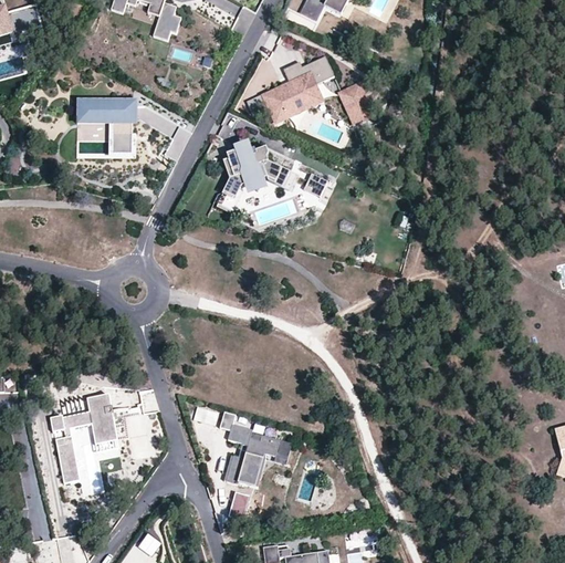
[(170,31),(175,33),(180,18),(173,14),(176,7),(164,2),(164,0),(113,0),(111,7),(123,11),(126,1),(135,4),(136,0),(142,0),(149,3),(147,11),(159,16),(153,34),(167,39),(170,31)]
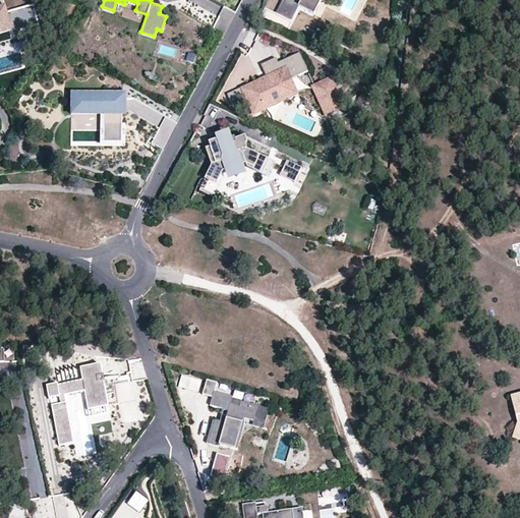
[(298,3),(291,0),(282,0),(277,10),(290,17),(298,3)]
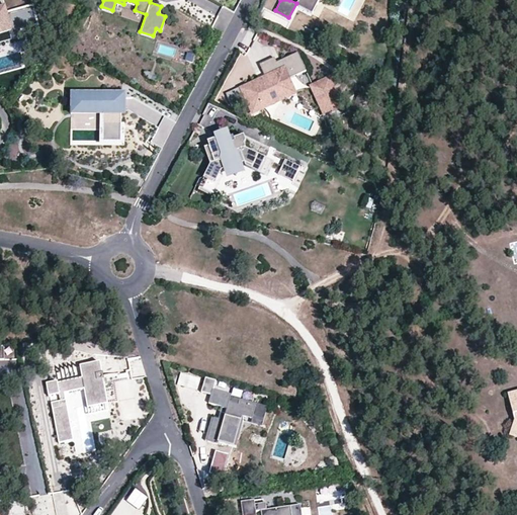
[(297,0),(296,3),(312,11),(317,0),(297,0)]
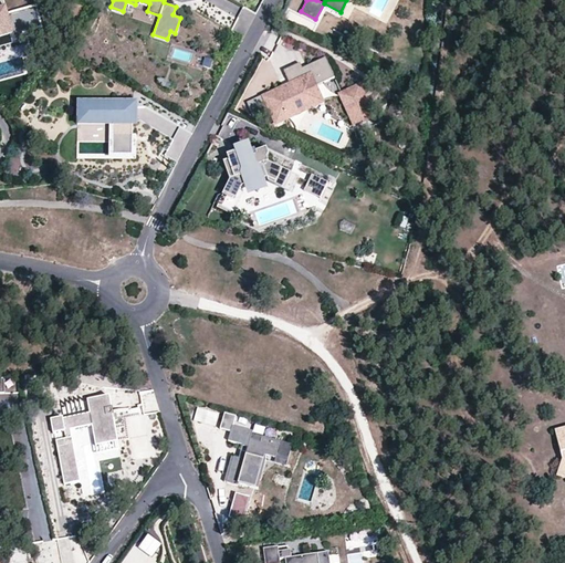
[(0,33),(12,30),(6,3),(0,4),(0,33)]
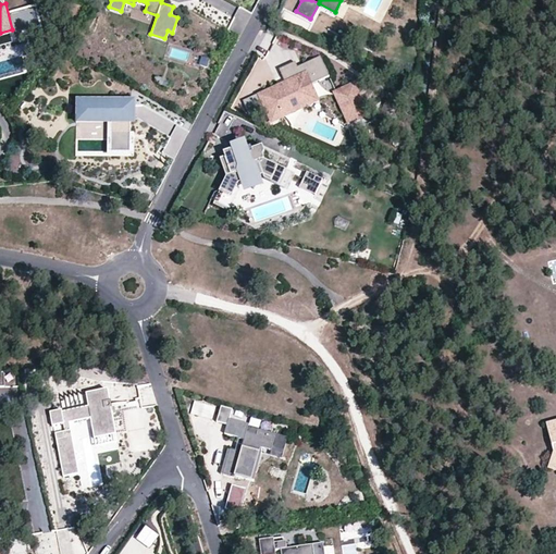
[(7,10),(12,29),(38,22),(33,3),(7,10)]
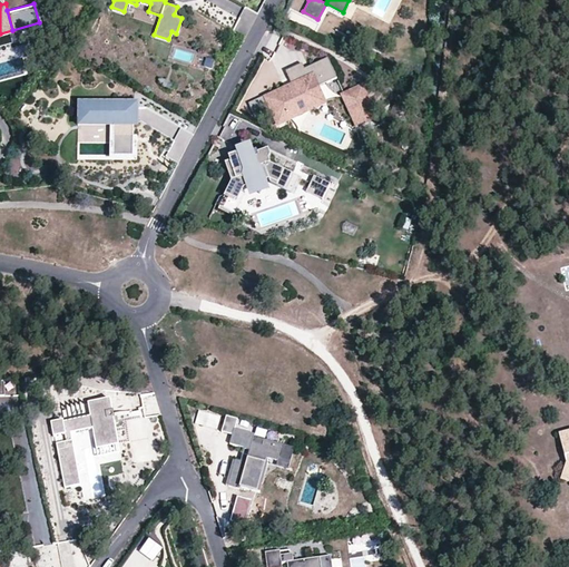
[(271,109),(276,123),(290,117),(287,114),(308,104),(311,107),(323,101),(315,86),(335,77),(326,57),(306,66),(308,70),(305,72),(301,62),(293,66),(284,70),(290,82),(264,95),(271,109)]
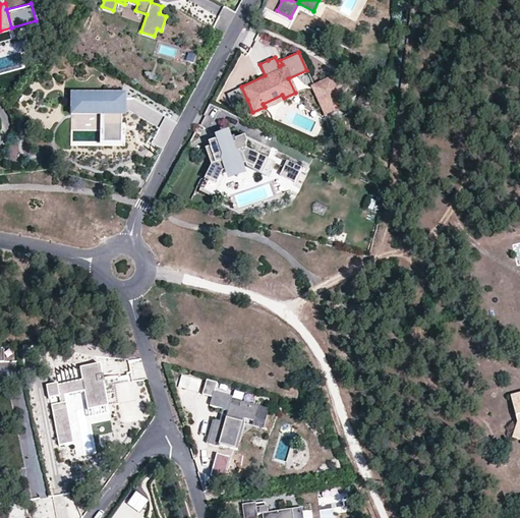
[(194,62),(196,56),(190,54),(188,60),(194,62)]
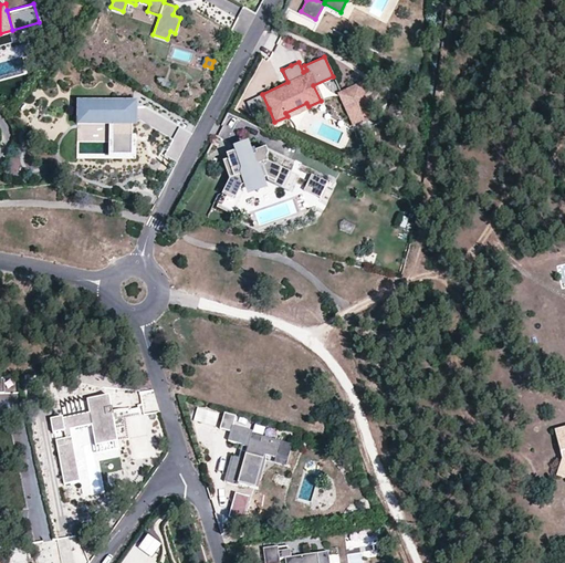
[(358,84),(341,92),(354,121),(373,113),(358,84)]
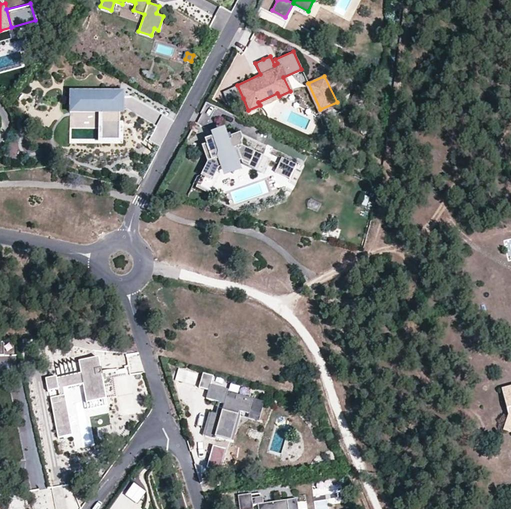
[(243,98),(237,85),(223,91),(229,104),(243,98)]
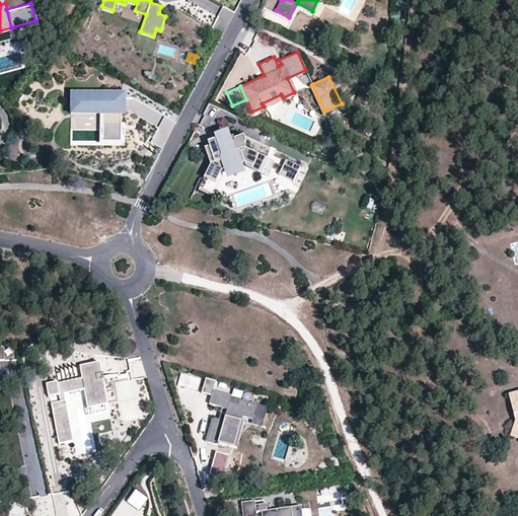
[(103,93),(71,92),(70,107),(103,108),(103,112),(102,140),(121,140),(121,123),(122,90),(103,90),(103,93)]
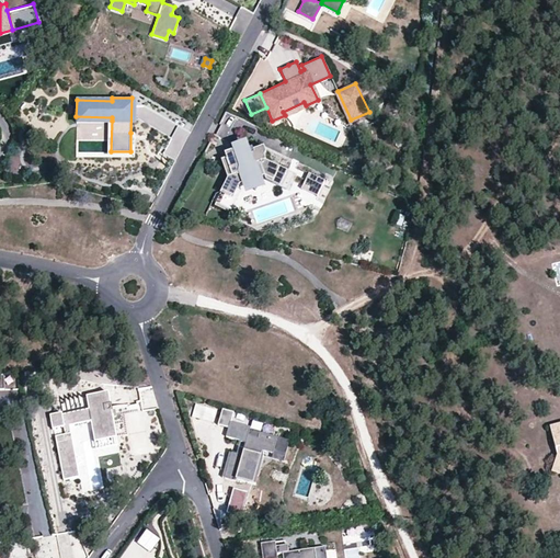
[(390,100),(383,106),(395,121),(402,115),(390,100)]
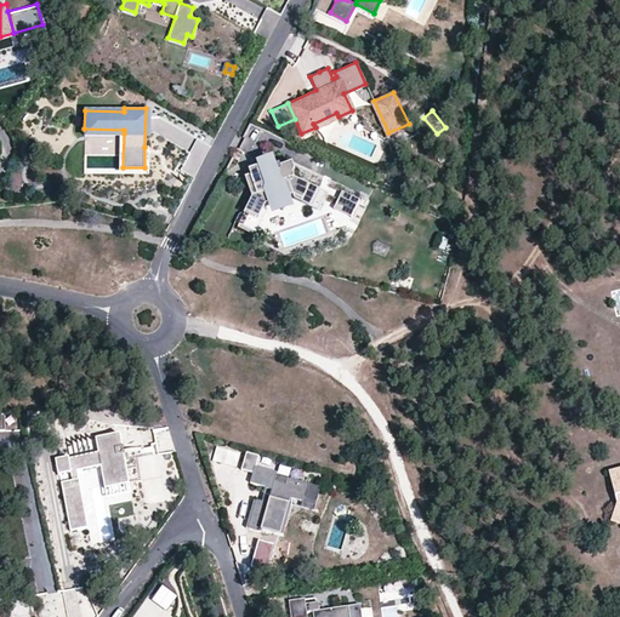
[(313,124),(316,127),(339,116),(336,113),(313,124)]
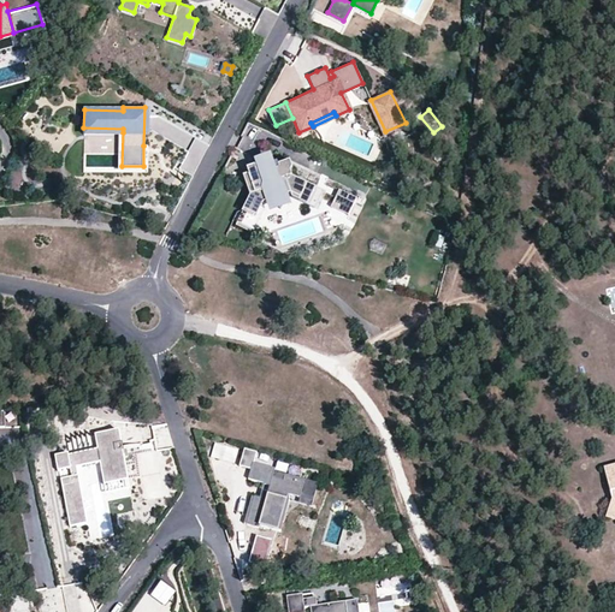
[(123,132),(119,132),(118,170),(147,170),(147,146),(143,146),(143,166),(122,166),(123,132)]
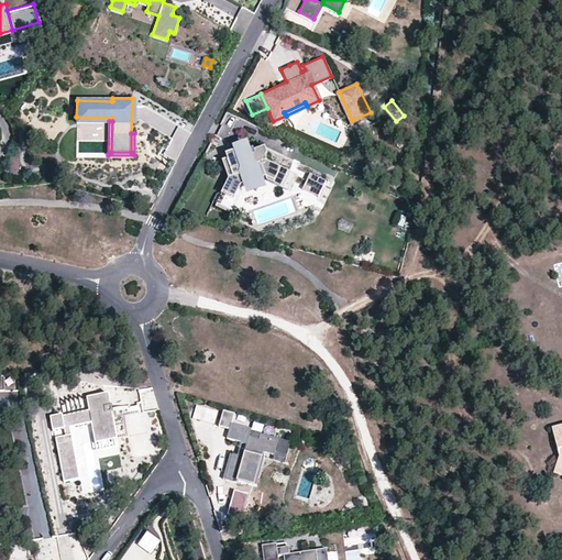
[(267,158),(263,149),(255,152),(253,146),(249,149),(235,142),(232,150),(226,152),(229,162),(223,163),(228,177),(222,189),(234,195),(240,184),(243,183),(255,188),(261,176),(266,175),(272,162),(267,158)]
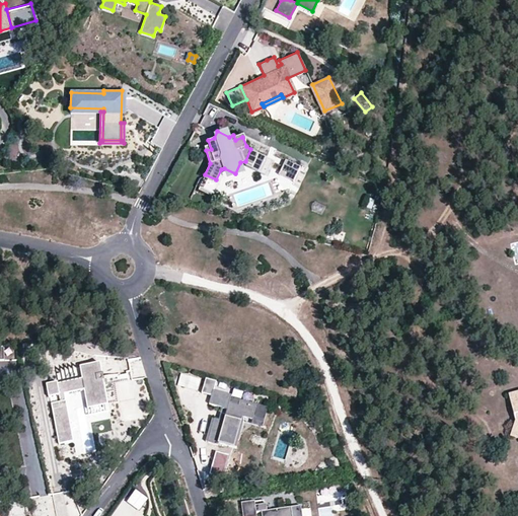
[(259,153),(250,149),(245,161),(252,165),(259,153)]
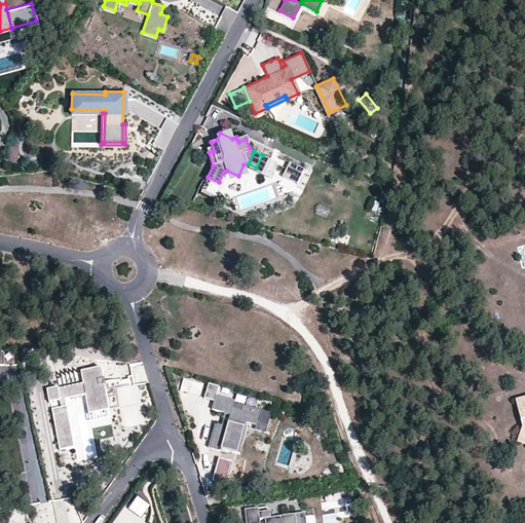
[(279,163),(262,155),(256,167),(255,170),(272,178),(279,163)]
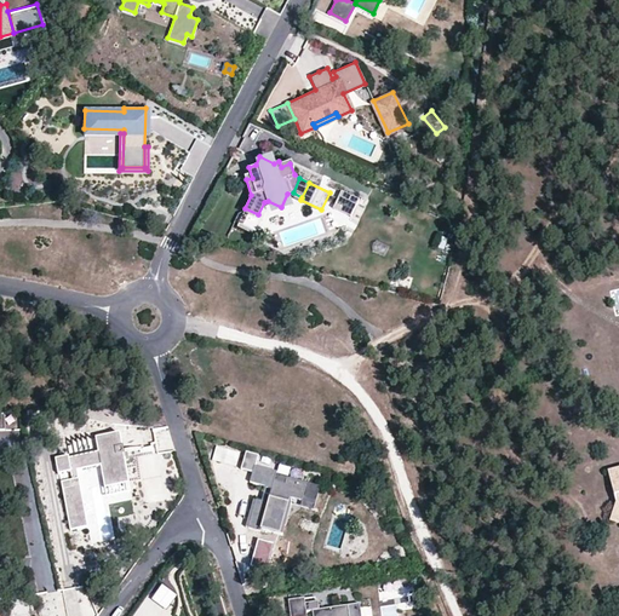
[(343,190),(336,206),(350,213),(359,197),(343,190)]
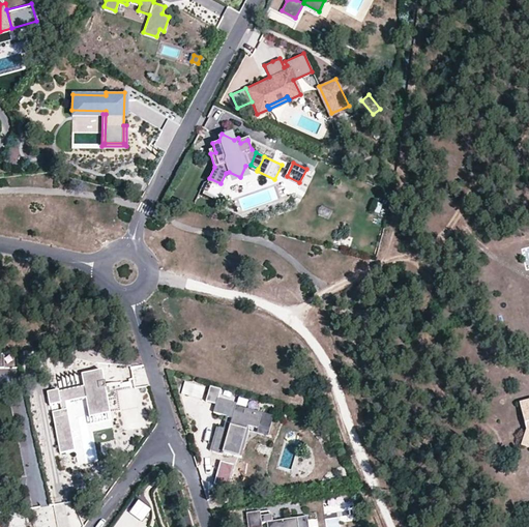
[(245,166),(240,177),(229,172),(233,182),(250,177),(245,166)]
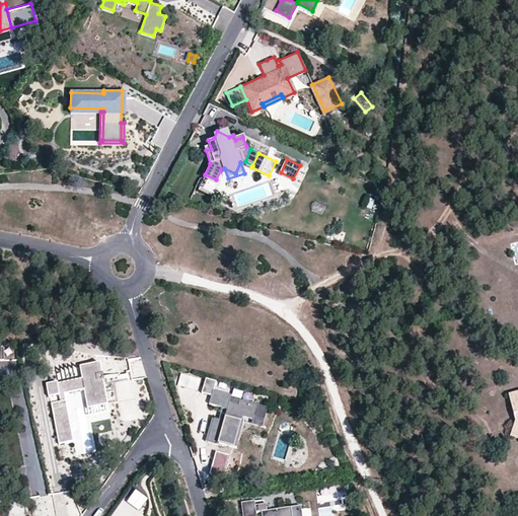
[(216,179),(205,174),(199,186),(214,193),(220,181),(216,179)]
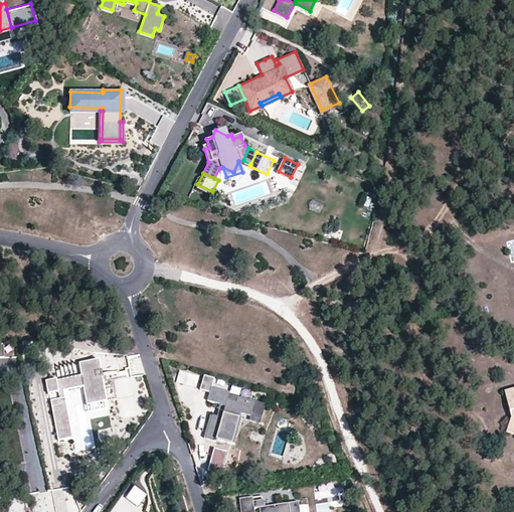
[(369,207),(373,198),(366,195),(362,204),(369,207)]
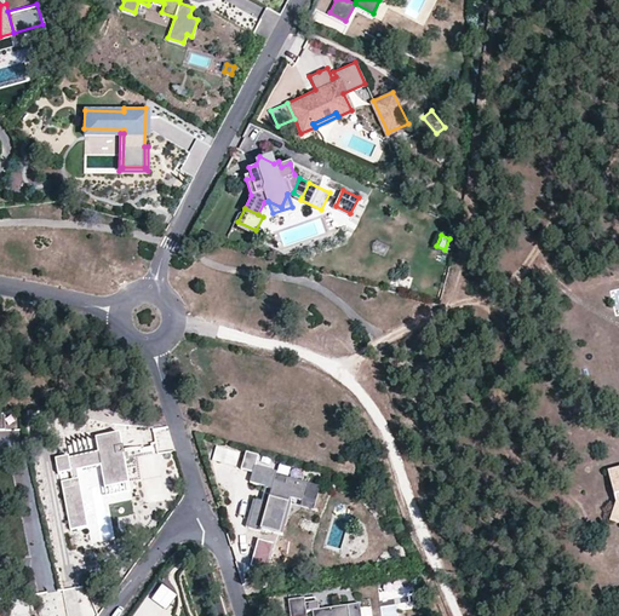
[(373,239),(371,248),(385,253),(388,243),(373,239)]
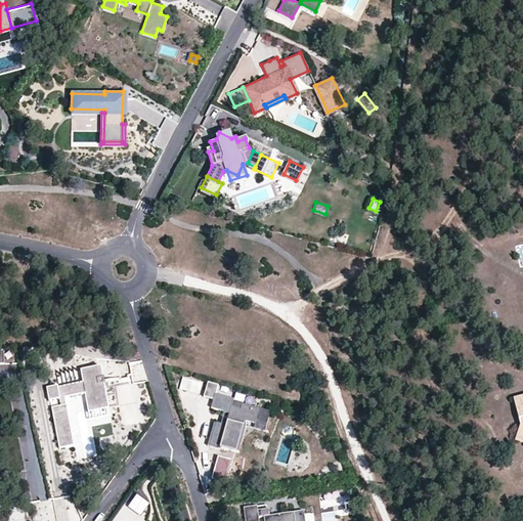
[(60,403),(51,405),(58,446),(74,443),(64,395),(85,392),(88,410),(109,406),(101,364),(81,367),(83,381),(58,385),(57,384),(46,386),(49,398),(59,396),(60,403)]
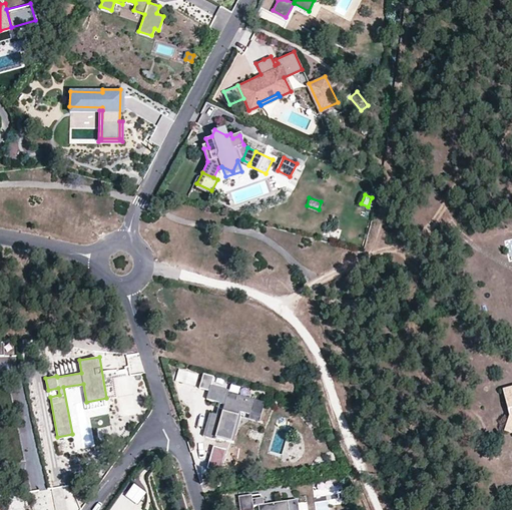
[(113,368),(116,412),(138,411),(136,372),(119,373),(119,368),(113,368)]
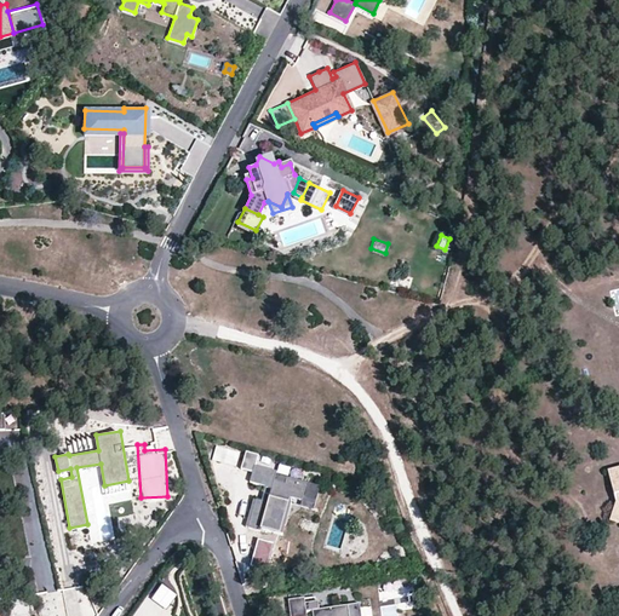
[(274,478),(275,471),(276,470),(253,462),(248,479),(271,485),(268,500),(254,496),(247,524),(261,529),(261,527),(280,533),(288,500),(287,500),(290,494),(301,498),(305,483),(286,477),(284,482),(274,478)]
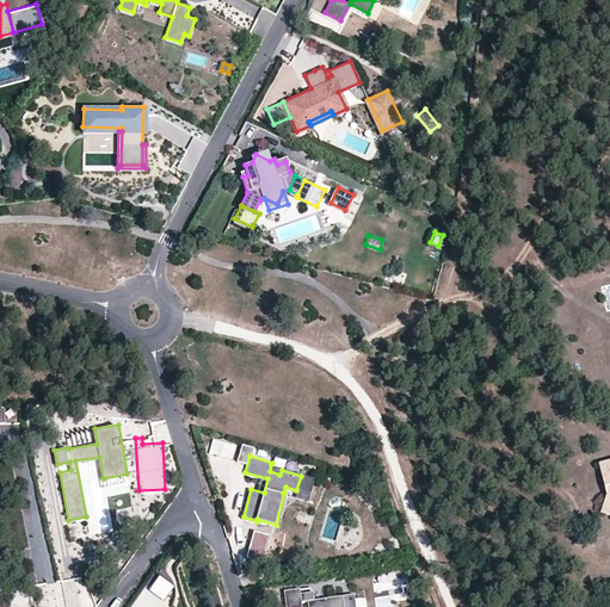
[(609,458),(598,462),(607,494),(601,509),(609,512),(609,458)]
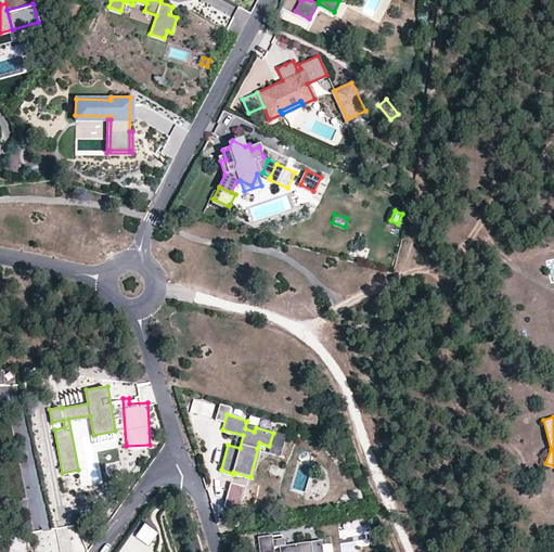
[(286,434),(246,422),(245,428),(254,432),(256,427),(273,433),(269,446),(268,451),(280,454),(286,434)]
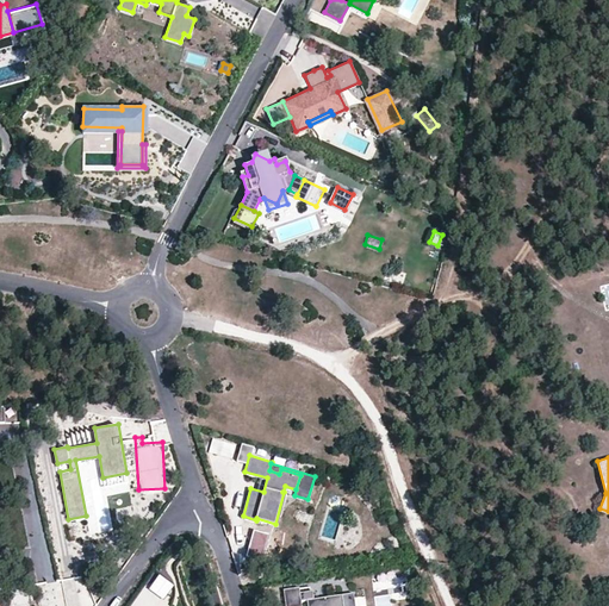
[(278,524),(286,493),(284,492),(275,524),(278,524)]
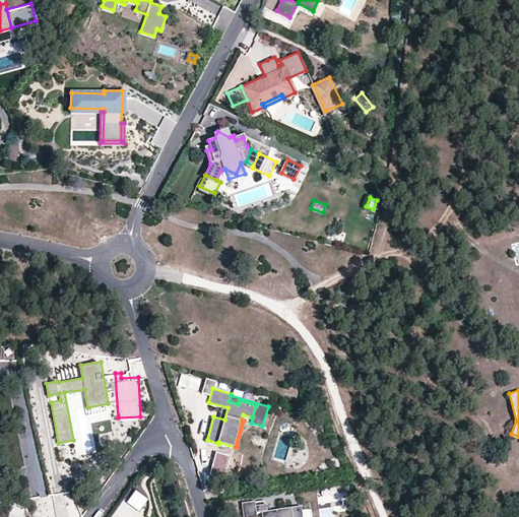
[(219,454),(208,456),(211,474),(221,473),(219,454)]
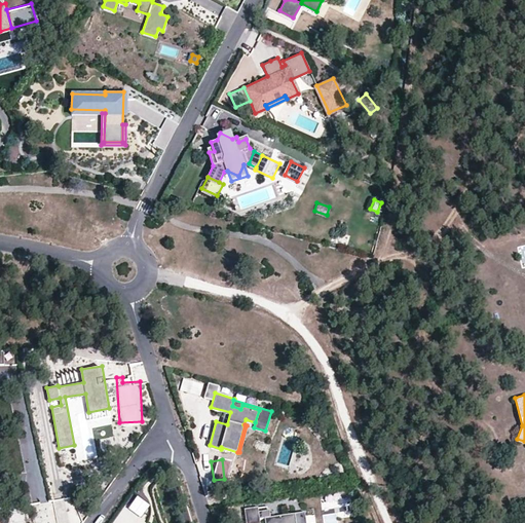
[(53,481),(51,490),(64,493),(66,484),(53,481)]
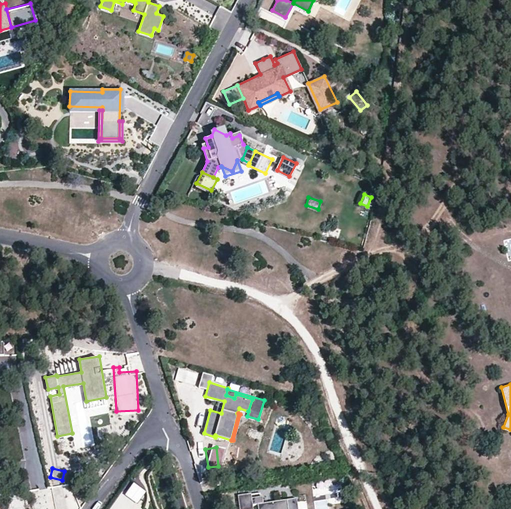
[(76,508),(74,482),(29,488),(31,508),(76,508)]
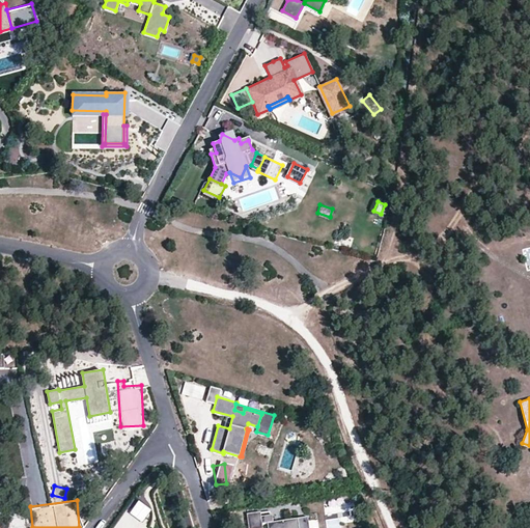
[(260,509),(247,511),(249,527),(251,527),(263,527),(262,522),(268,521),(268,527),(299,527),(298,517),(273,520),(272,512),(261,515),(260,509)]
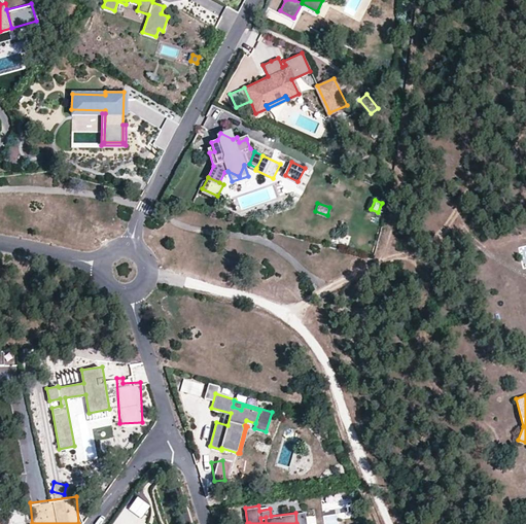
[(295,513),(296,523),(307,523),(306,512),(295,513)]
